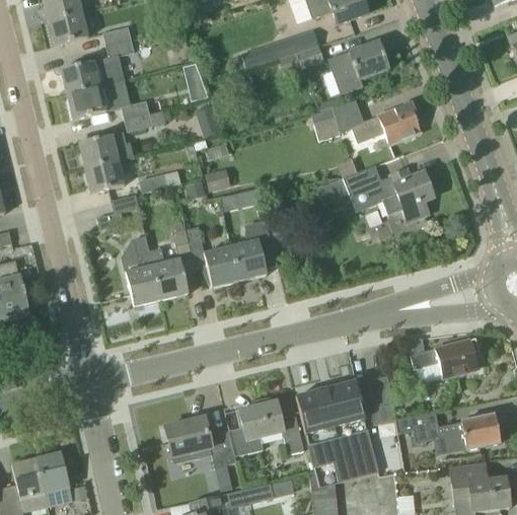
[(44,0),(49,19),(83,11),(80,0),(44,0)]
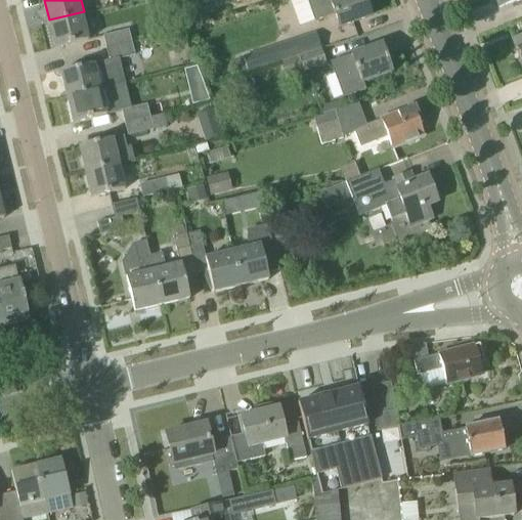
[(307,0),(314,18),(335,11),(339,24),(373,12),(368,0),(307,0)]
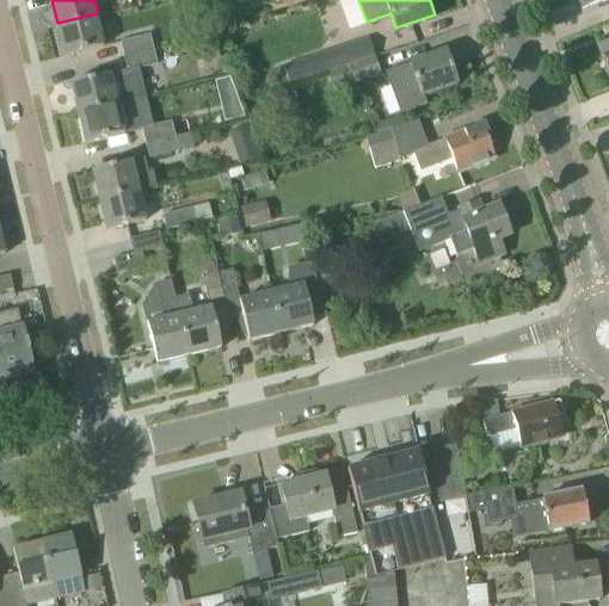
[(98,13),(57,23),(65,53),(105,43),(98,13)]
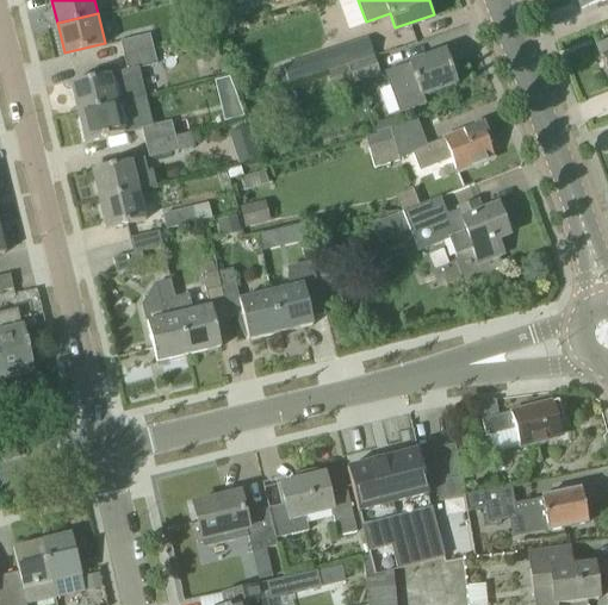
[(152,31),(122,38),(125,52),(155,45),(152,31)]
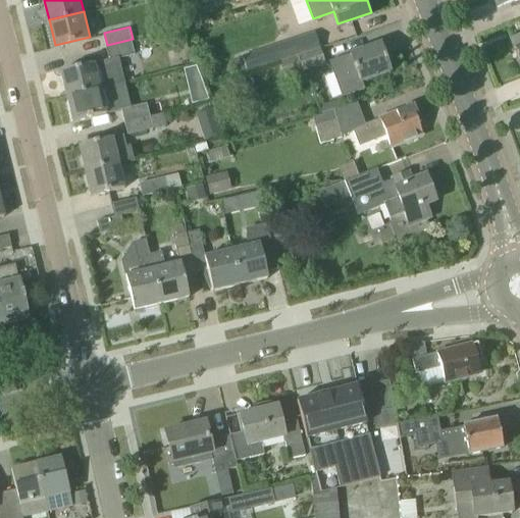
[(293,37),(298,52),(321,45),(316,30),(293,37)]
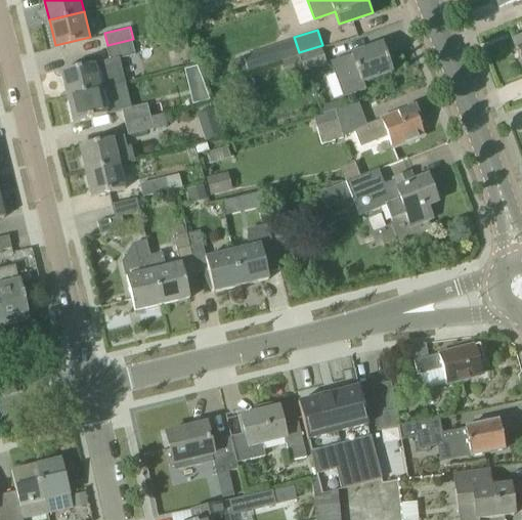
[(133,39),(107,45),(111,58),(120,55),(136,52),(133,39)]
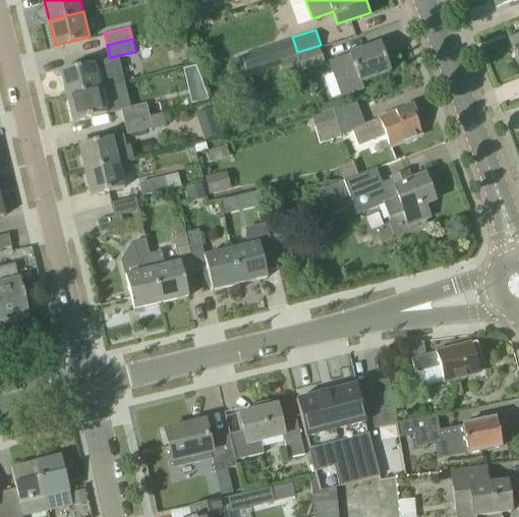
[(342,85),(371,75),(391,68),(381,41),(349,52),(349,53),(333,59),(342,85)]
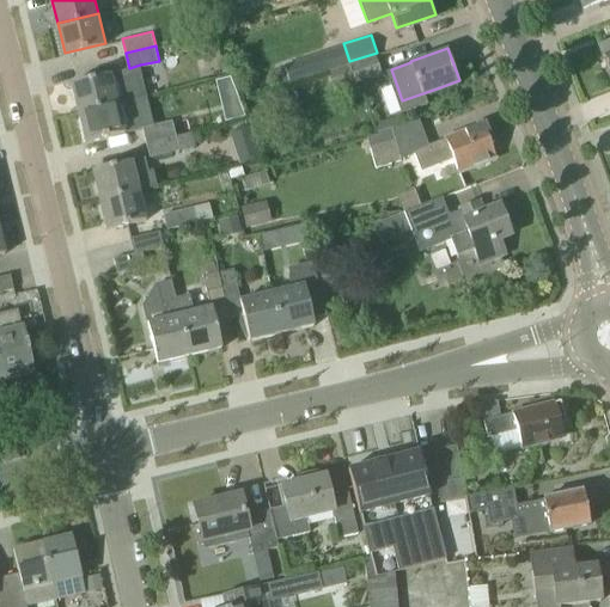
[(292,80),(327,68),(321,50),(285,62),(292,80)]
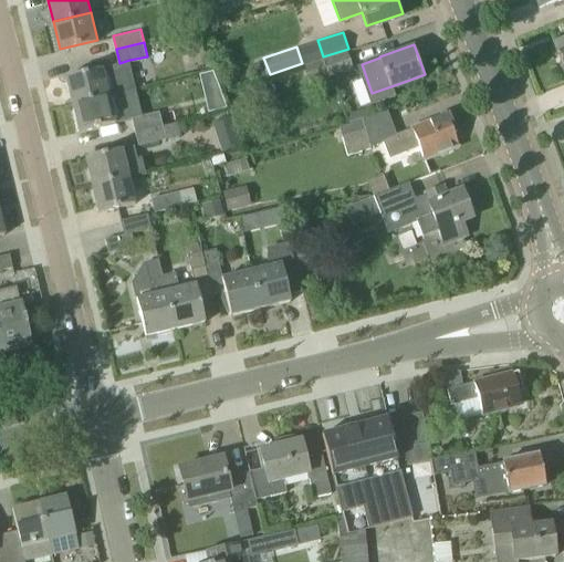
[(354,66),(348,49),(323,56),(305,62),(312,81),(354,66)]
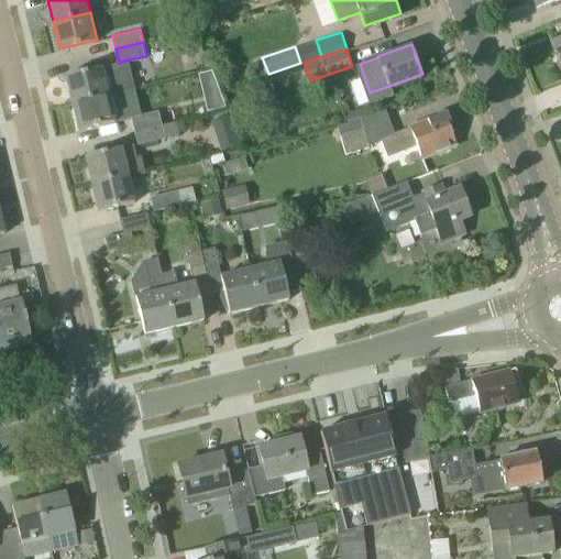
[(119,63),(66,74),(73,101),(109,92),(135,86),(129,59),(119,63)]
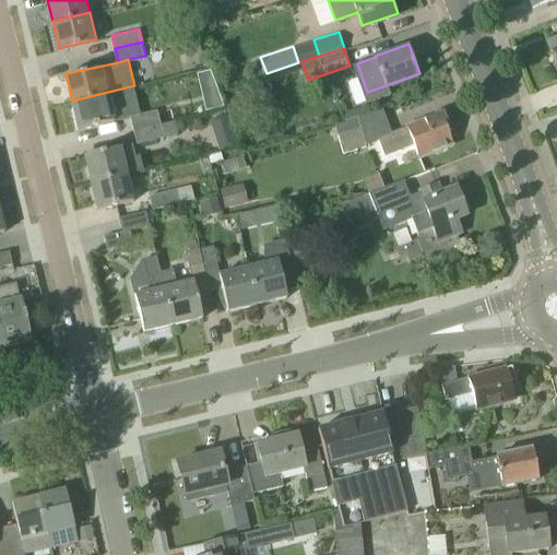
[(194,70),(204,107),(221,103),(211,66),(194,70)]
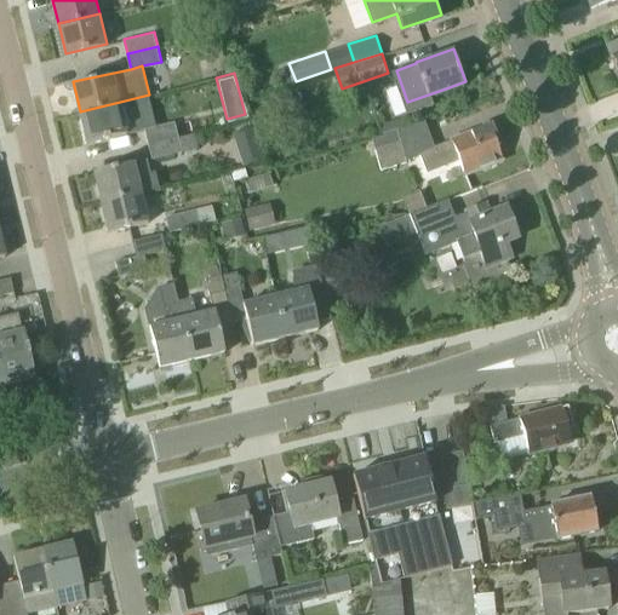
[(127,131),(120,102),(80,111),(87,142),(127,131)]
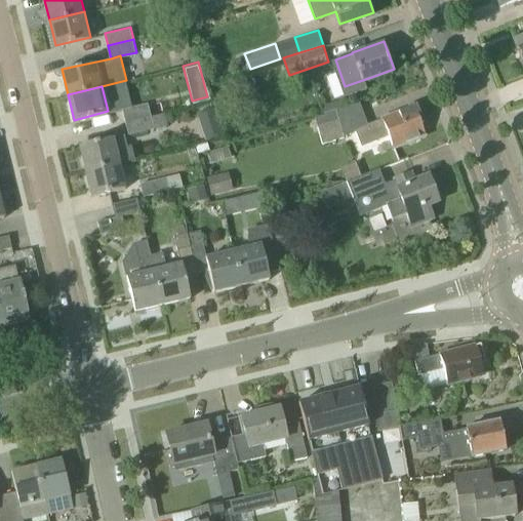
[(123,108),(126,120),(152,114),(149,101),(123,108)]
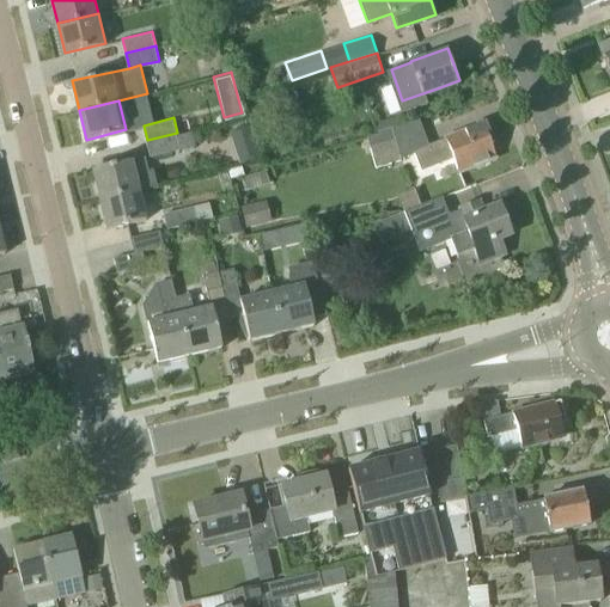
[(414,147),(422,167),(455,155),(459,169),(496,154),(492,142),(495,141),(487,120),(414,147)]
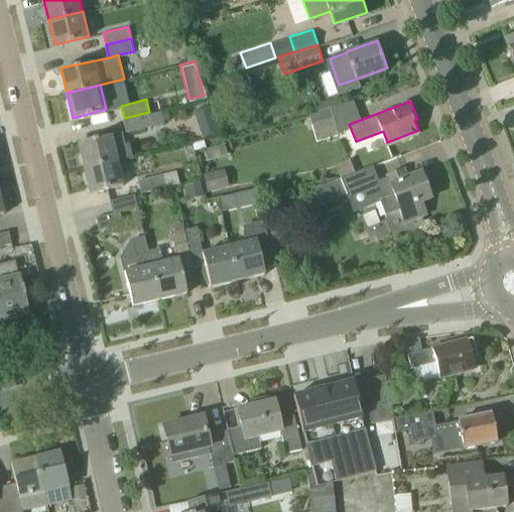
[(194,109),(202,136),(219,130),(211,103),(194,109)]
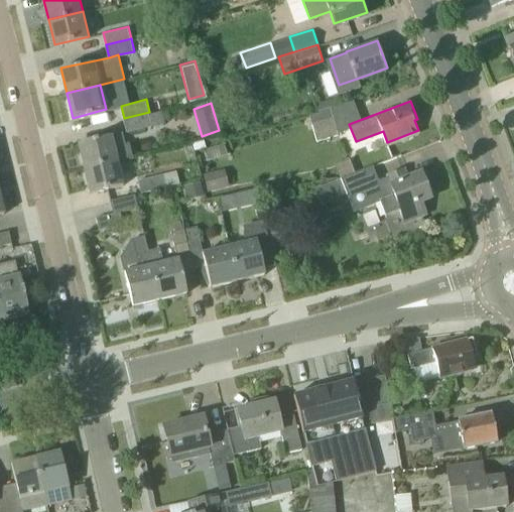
[(331,107),(315,112),(309,114),(311,121),(316,137),(338,131),(331,107)]
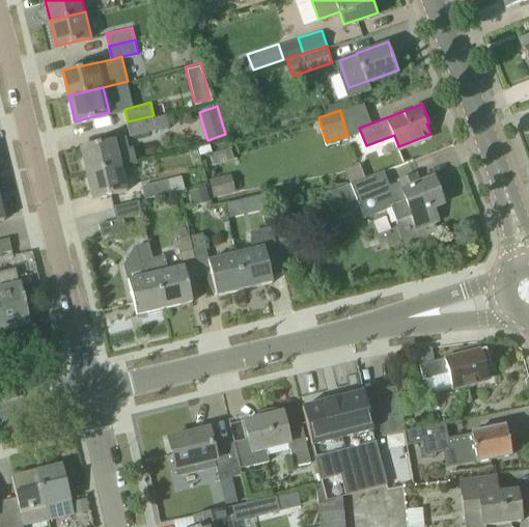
[(154,115),(128,121),(131,133),(131,134),(157,128),(154,115)]
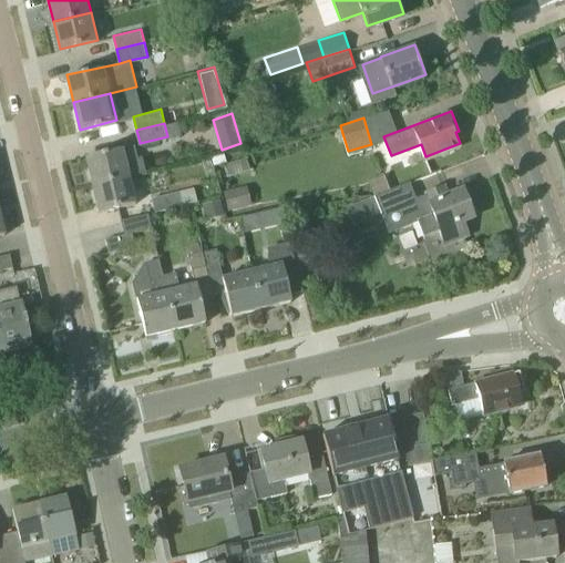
[(93,183),(129,174),(125,159),(137,155),(135,143),(86,155),(93,183)]
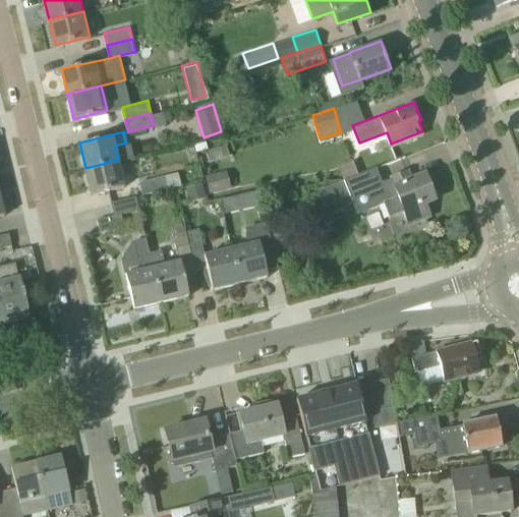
[(92,193),(126,185),(136,182),(130,158),(130,157),(118,160),(85,168),(92,193)]
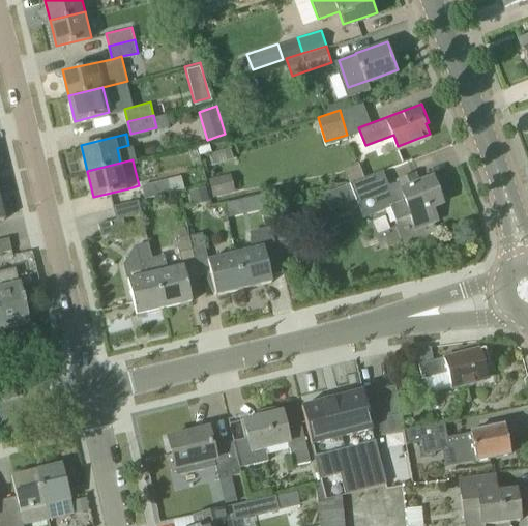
[(391,204),(397,218),(411,213),(416,226),(434,218),(429,206),(443,201),(434,175),(418,181),(415,172),(399,178),(399,180),(388,184),(382,168),(350,180),(323,191),(330,207),(356,197),(363,214),(391,204)]
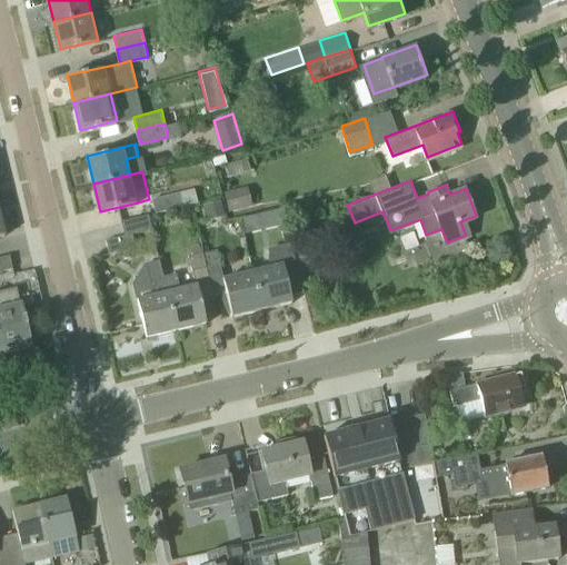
[(226,189),(230,210),(254,206),(250,185),(226,189)]
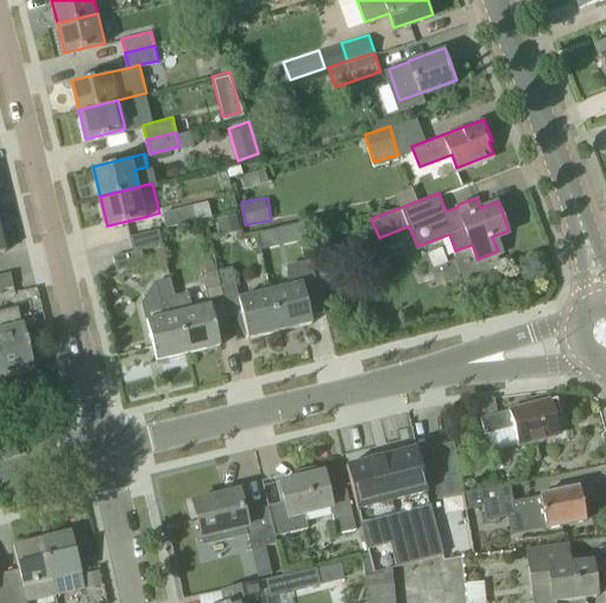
[(193,203),(164,210),(168,226),(197,219),(193,203)]
